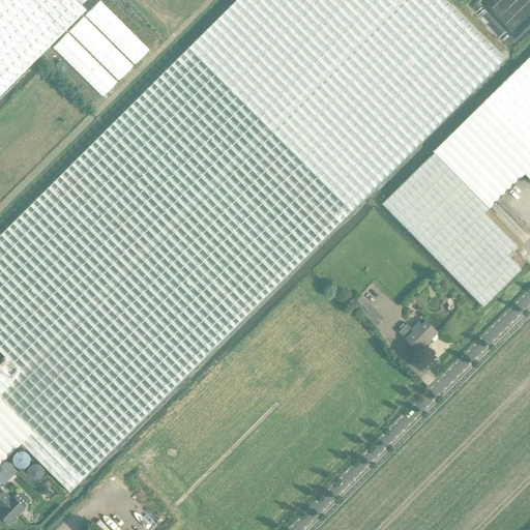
[(81,5),(81,4),(85,0),(0,0),(0,95),(86,10),(81,5)]
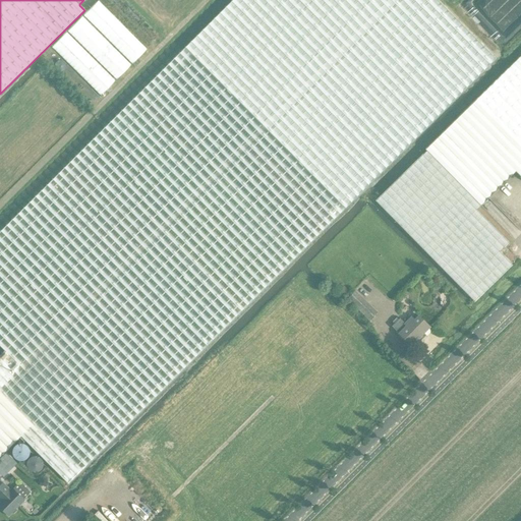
[(345,208),(493,61),(495,58),(437,0),(231,0),(185,47),(345,208)]
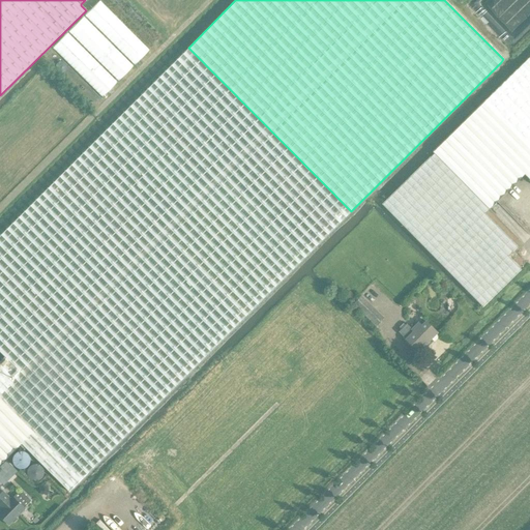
[(0,360),(0,422),(21,443),(68,492),(351,211),(188,48),(0,234),(0,352),(4,356),(0,360)]
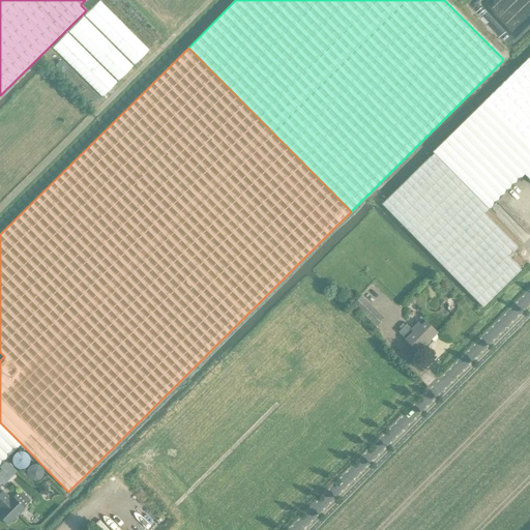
[(529,55),(486,99),(529,145),(529,55)]
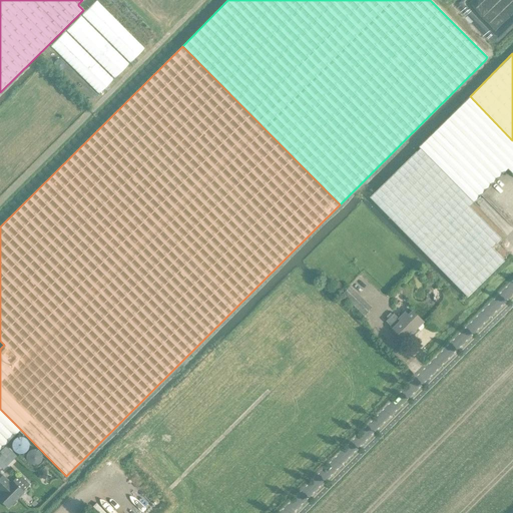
[(419,147),(420,148),(473,202),(507,168),(512,174),(512,140),(470,96),(419,147)]
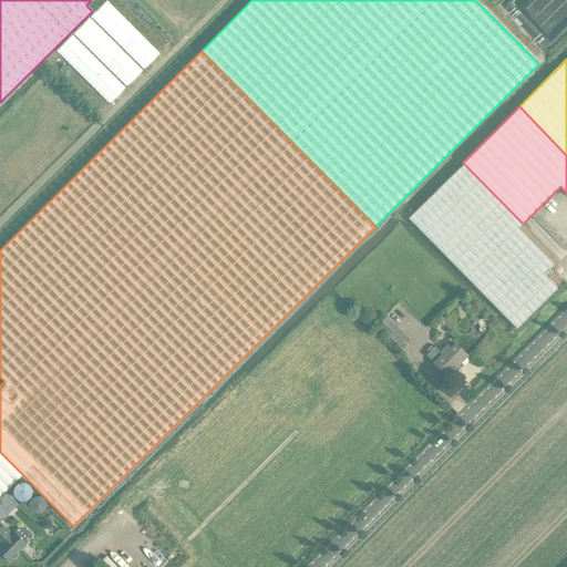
[(518,228),(523,224),(464,164),(409,218),(515,328),(557,288),(543,274),(553,264),(518,228)]
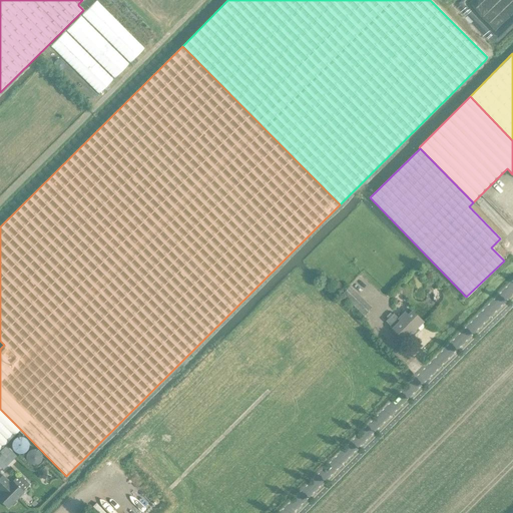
[(342,295),(364,316),(371,309),(349,288),(342,295)]
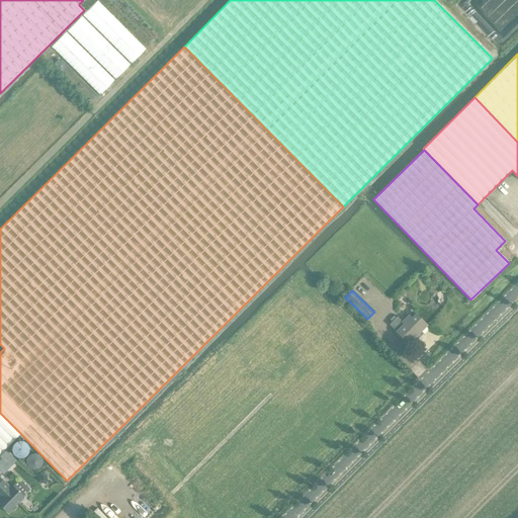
[(427,325),(416,314),(412,318),(409,315),(403,322),(398,317),(390,325),(408,343),(415,335),(416,336),(427,325)]
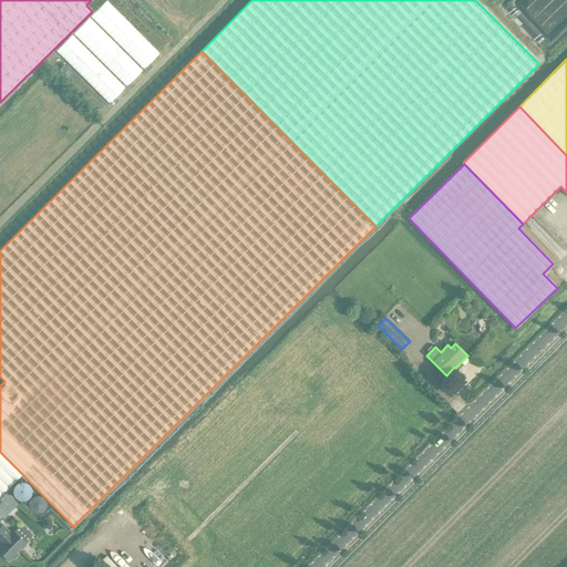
[(0,496),(22,474),(0,452),(0,496)]
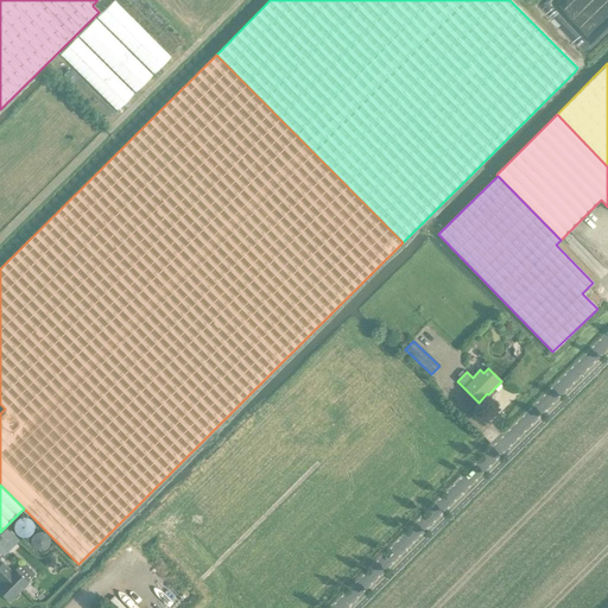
[(12,572),(2,564),(0,565),(0,580),(1,582),(0,583),(0,593),(10,602),(13,599),(16,599),(18,596),(19,593),(27,583),(14,570),(12,572)]
